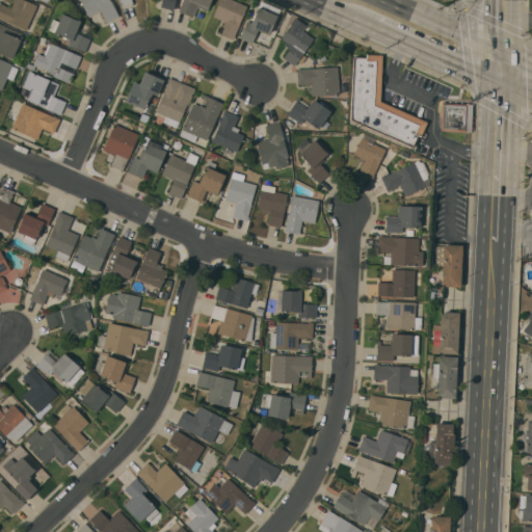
[(26,29),(7,21),(7,22),(0,18),(0,1),(1,1),(0,2),(10,7),(12,0),(26,0),(30,2),(31,0),(36,2),(36,4),(37,4),(26,29)]
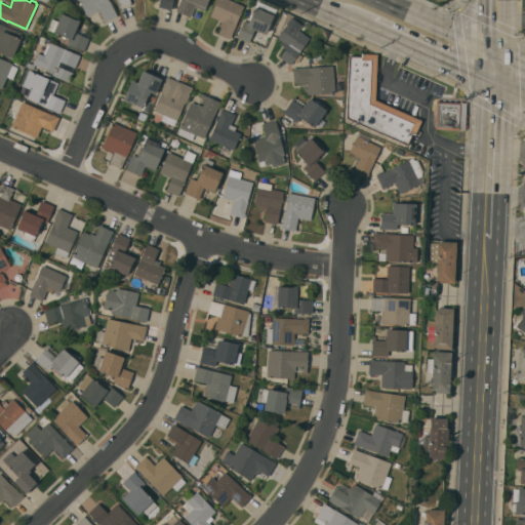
[(108,0),(109,1),(110,0),(117,15),(105,22),(98,9),(87,15),(79,0),(108,0)]
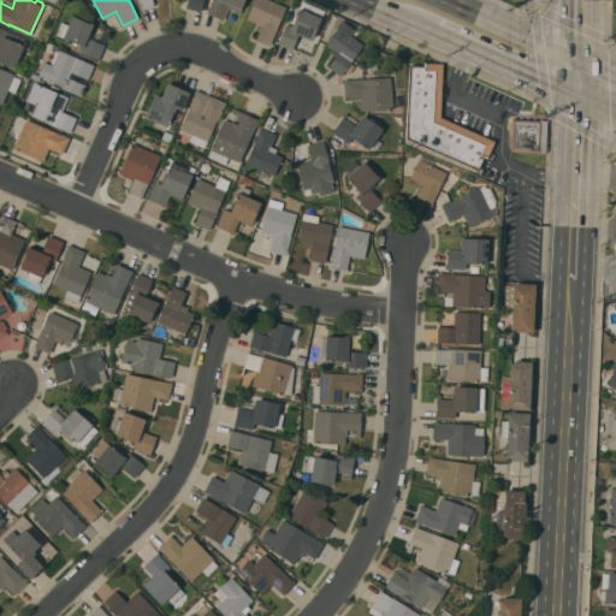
[(203,0),(201,11),(185,7),(187,0),(203,0)]
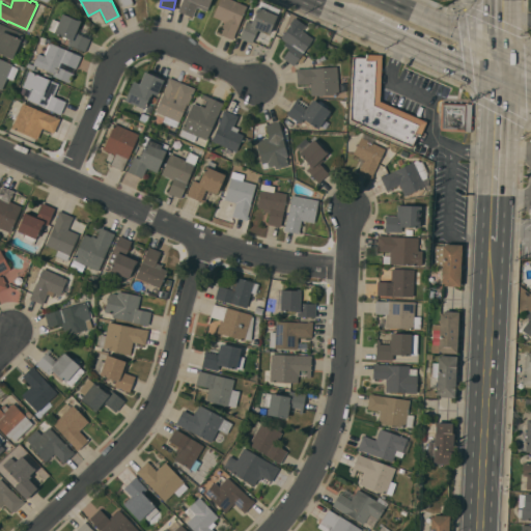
[(211,0),(206,10),(196,6),(192,17),(177,10),(182,0),(211,0)]
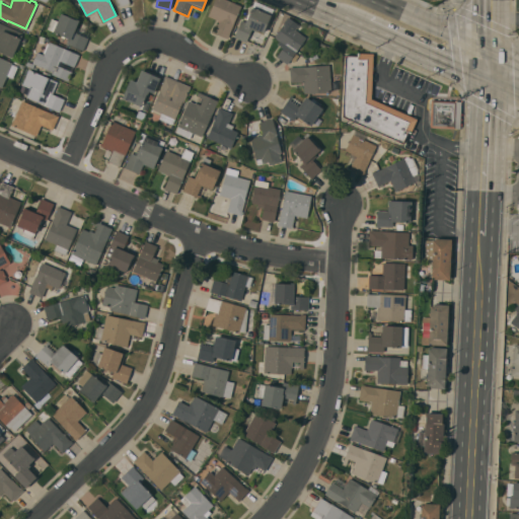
[(229,0),(241,5),(233,23),(228,34),(229,34),(227,39),(214,32),(219,20),(209,15),(215,0),(229,0)]
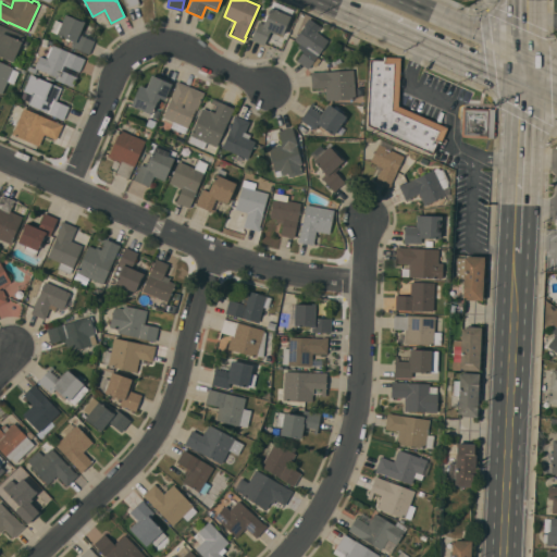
[(273,0),(294,10),(284,31),(283,35),(276,32),(275,34),(270,31),(263,45),(251,39),(259,23),(263,25),(271,8),(270,7),(273,0)]
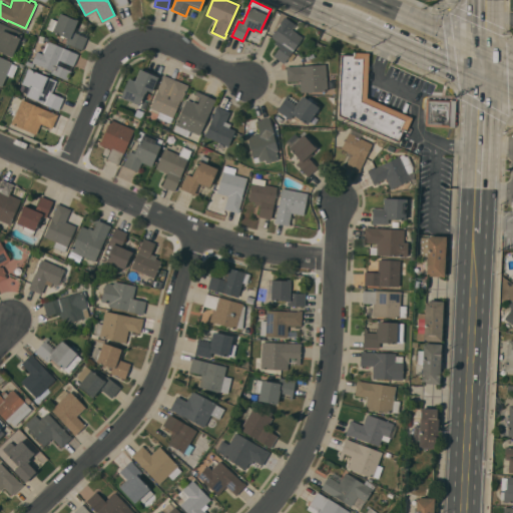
[(46,28),(51,18),(57,20),(60,13),(74,19),(74,18),(78,19),(75,25),(89,31),(81,49),(65,42),(67,38),(66,38),(66,37),(65,36),(64,38),(60,36),(61,35),(46,28)]
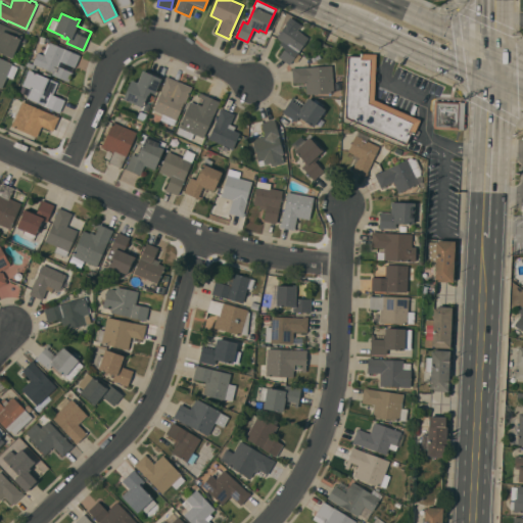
[(297,30),(307,38),(297,53),(300,55),(296,62),(292,59),(289,64),(279,56),(285,47),(280,44),(282,41),(276,38),(286,22),(290,16),(300,25),(297,30)]
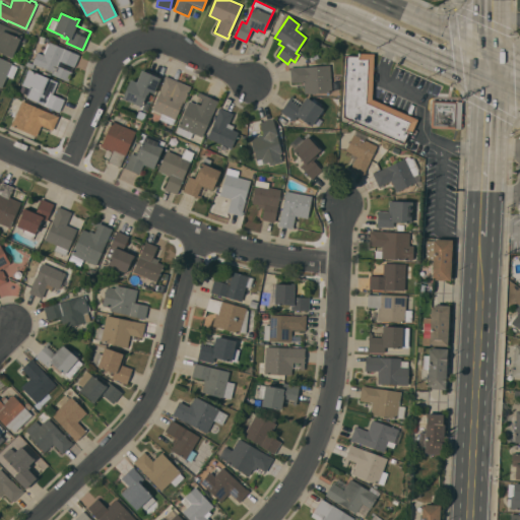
[(0,22),(22,33),(19,38),(20,38),(12,57),(0,51),(0,22)]
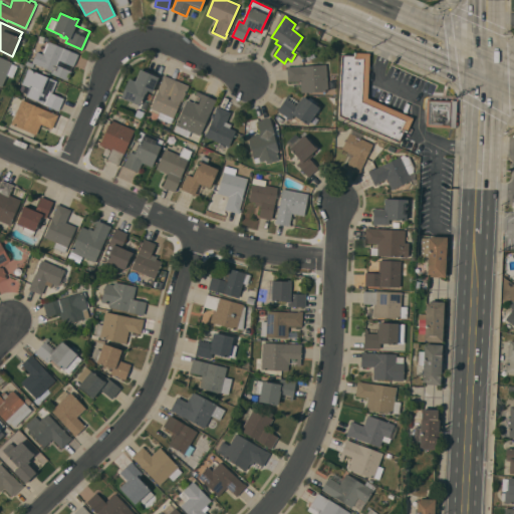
[(70,70),(71,70),(67,79),(51,72),(52,70),(32,61),(37,51),(43,53),(43,52),(42,52),(47,42),(48,42),(48,41),(78,54),(73,65),(72,65),(70,70)]
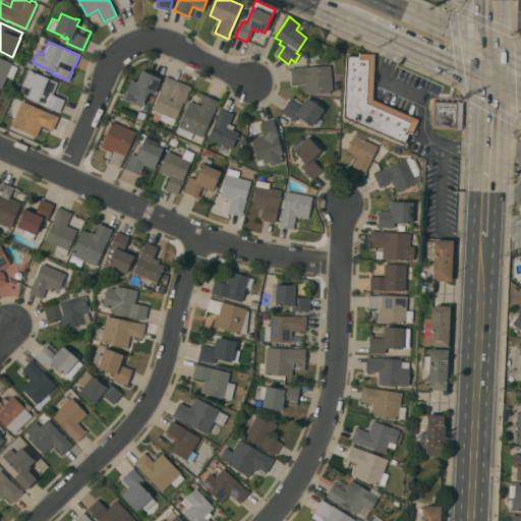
[(418,119),(412,133),(409,132),(404,143),(343,117),(346,55),(358,56),(358,53),(374,53),(372,99),(418,119)]
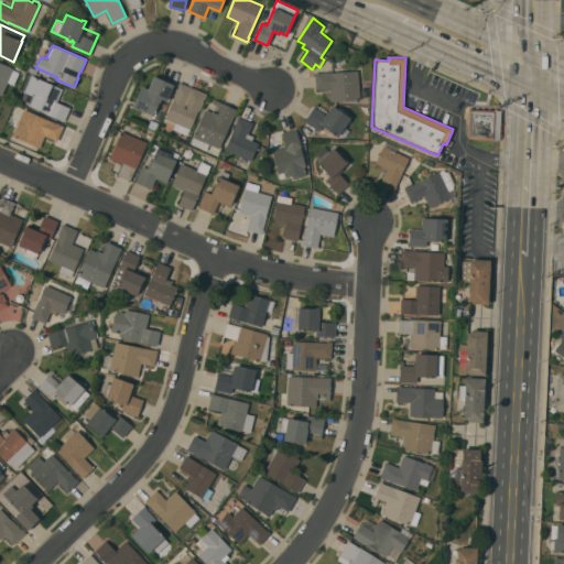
[(0,61),(13,67),(12,69),(19,72),(13,85),(8,82),(2,95),(0,94),(0,61)]
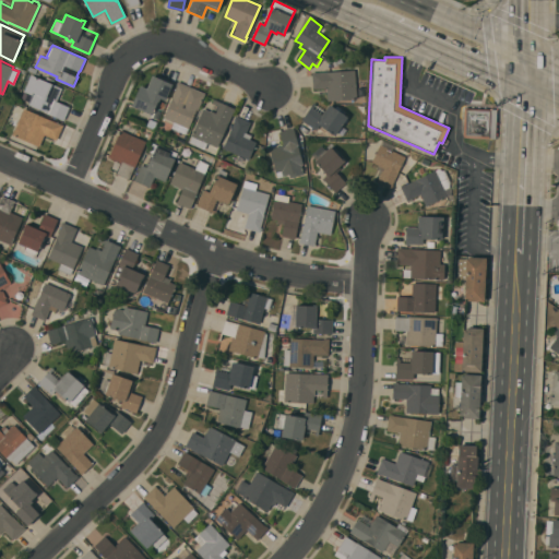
[(326,100),(326,87),(312,88),(311,72),(317,71),(317,72),(355,69),(357,98),(326,100)]
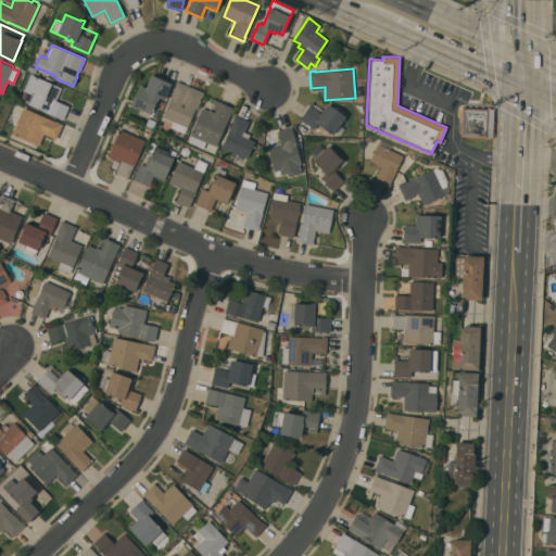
[(55,100),(68,105),(63,119),(47,112),(48,112),(28,103),(33,93),(24,89),(30,73),(62,87),(55,100)]
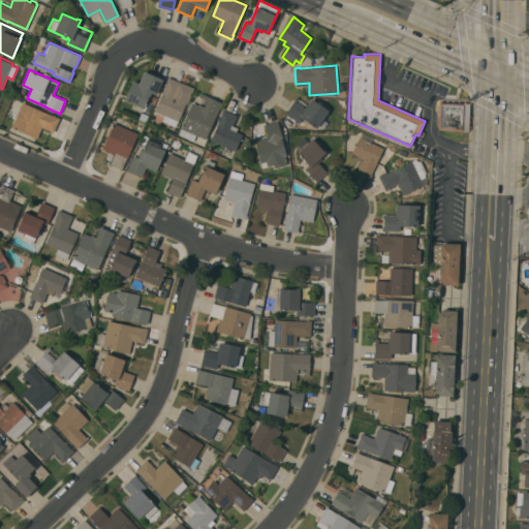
[(156,97),(153,104),(150,103),(149,106),(145,104),(145,105),(145,106),(144,109),(124,99),(132,81),(138,83),(145,70),(146,71),(147,70),(162,76),(162,79),(163,79),(156,94),(151,92),(150,94),(156,97)]
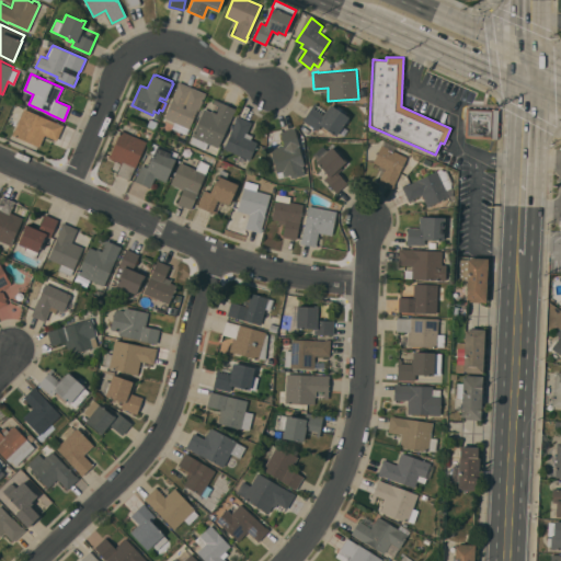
[(206,93),(198,110),(197,110),(186,134),(172,128),(174,122),(163,117),(178,84),(176,84),(178,81),(206,93)]
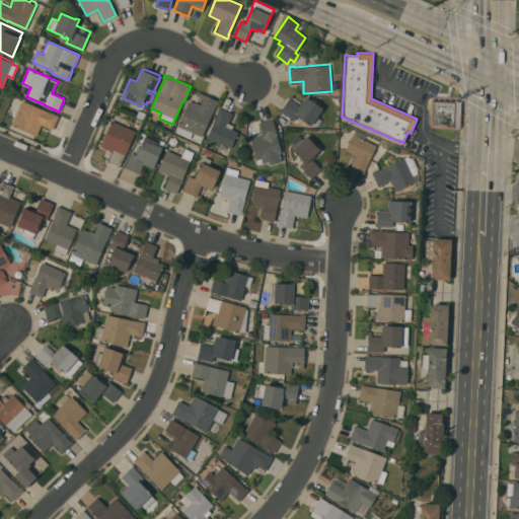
[(191,139),(175,132),(178,126),(177,126),(189,100),(195,102),(195,101),(194,101),(199,91),(218,100),(202,137),(193,133),(191,139)]
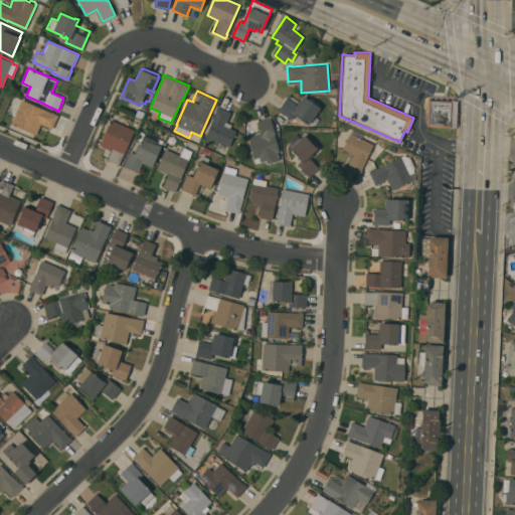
[(289,94),(300,101),(303,96),(320,107),(309,125),(294,115),(291,119),(278,111),(289,94)]
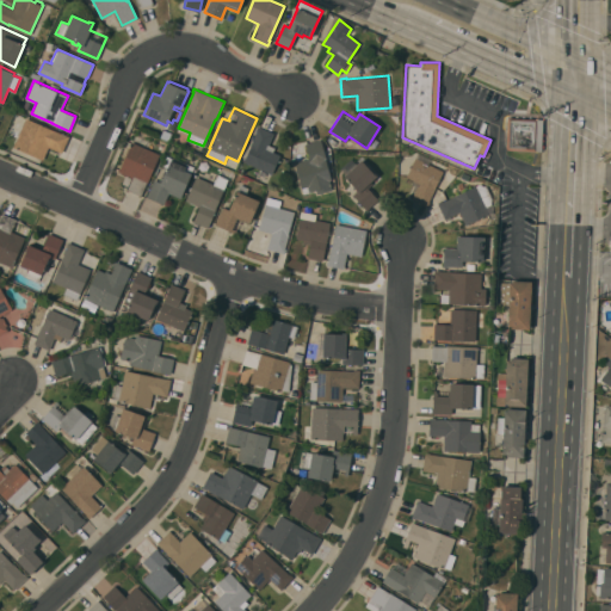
[(25,117),(68,136),(62,153),(48,147),(43,159),(13,147),(19,131),(25,117)]
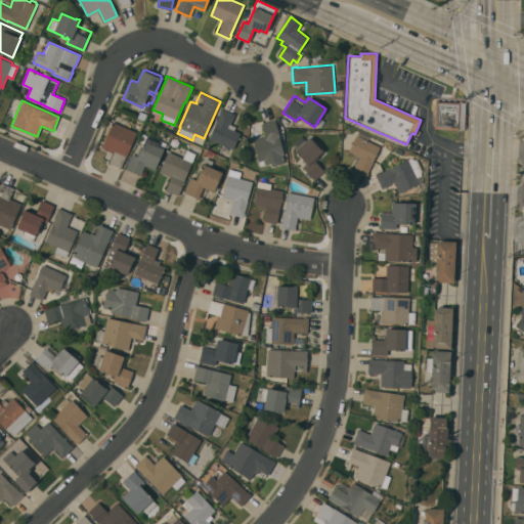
[(466,101),(464,129),(434,128),(435,100),(466,101)]
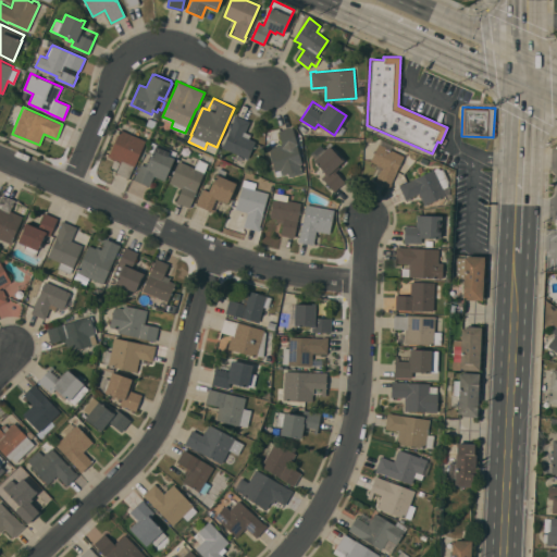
[(249,121),(245,132),(250,134),(249,138),(255,140),(247,158),(222,147),(234,119),(233,119),(235,114),(249,121)]
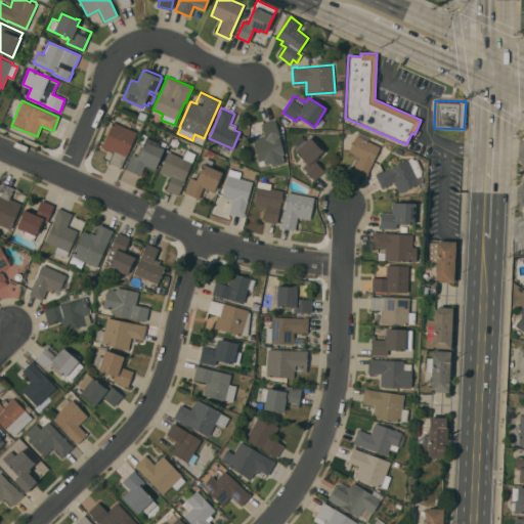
[(137,118),(140,112),(147,115),(145,121),(137,118)]
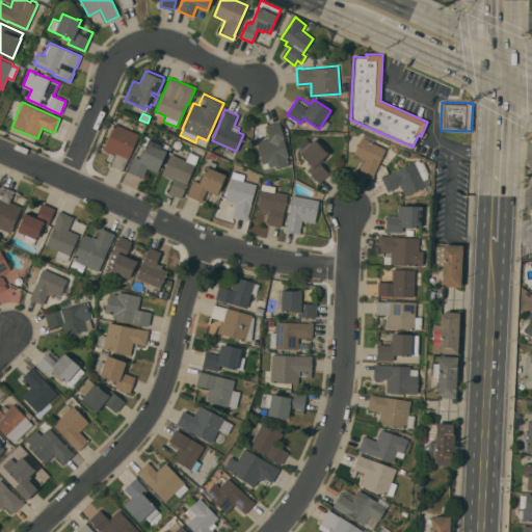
[(257,141),(269,137),(265,125),(278,121),(288,156),(287,157),(289,165),(275,168),(274,165),(269,166),(269,167),(263,168),(257,141)]
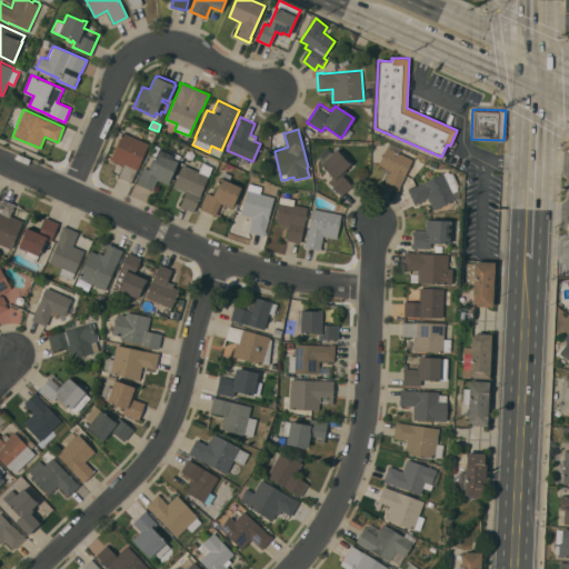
[(110,159),(122,131),(149,143),(137,170),(131,181),(112,173),(117,162),(110,159)]
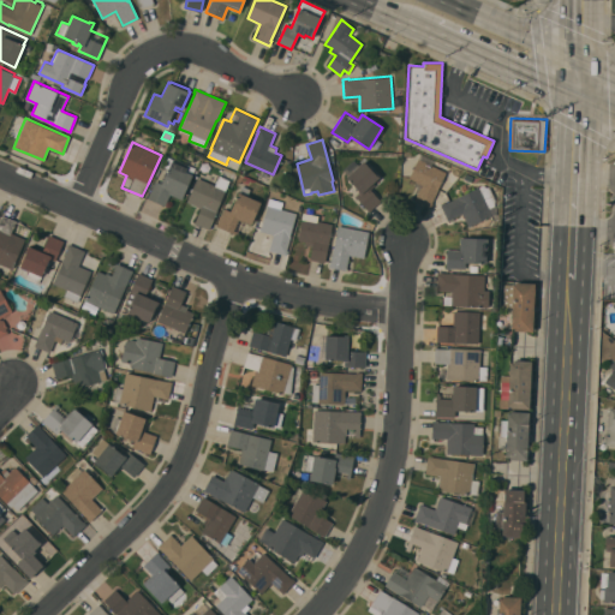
[(431,203),(433,203),(430,207),(415,199),(419,187),(407,181),(419,154),(434,161),(431,165),(446,172),(431,203)]
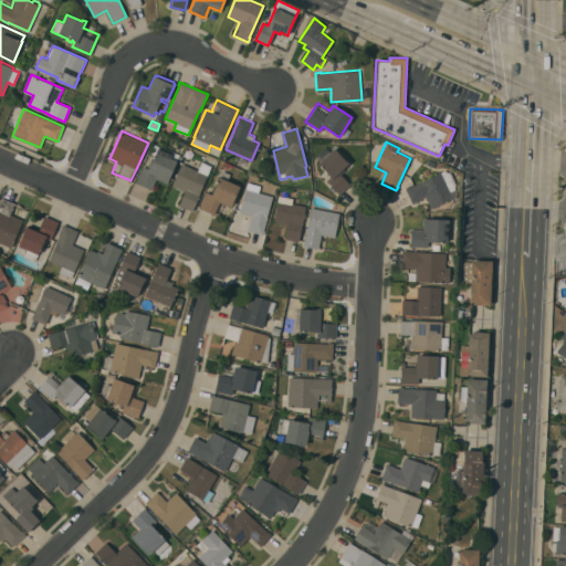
[(167,184),(156,178),(152,189),(135,182),(137,179),(143,167),(148,170),(155,156),(150,154),(155,144),(158,146),(159,145),(173,150),(175,144),(186,148),(179,163),(177,161),(167,184)]
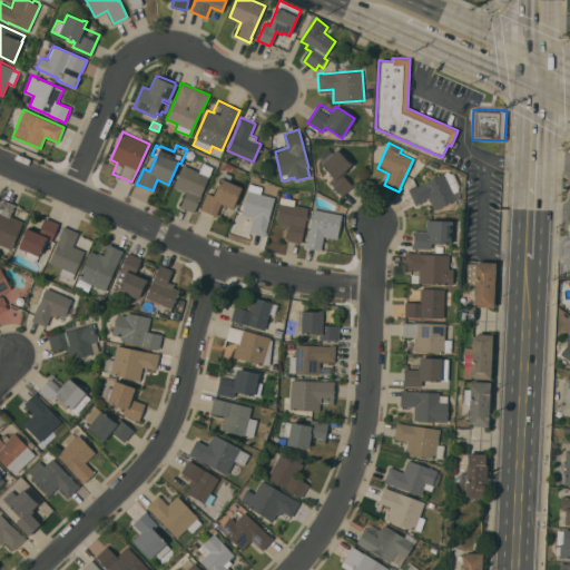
[(336,149),(349,161),(350,161),(352,164),(345,169),(347,172),(343,175),(353,186),(342,196),(328,182),(332,178),(332,177),(332,176),(321,164),(336,149)]
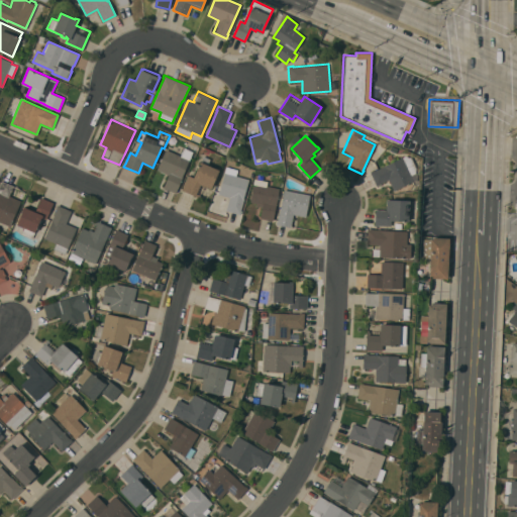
[(174,150),(172,149),(174,144),(179,147),(179,145),(184,147),(193,151),(182,176),(183,177),(176,193),(164,187),(169,175),(157,170),(166,148),(173,152),(174,150)]
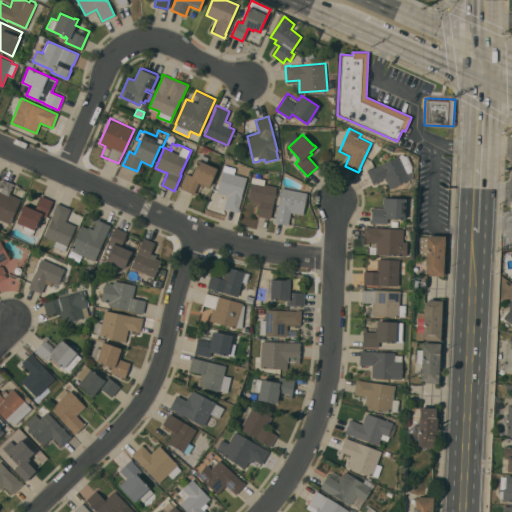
[(414,172),(414,178),(410,179),(390,188),(385,177),(373,183),(366,170),(371,168),(402,153),(405,156),(407,155),(413,166),(411,171),(407,173),(414,172)]
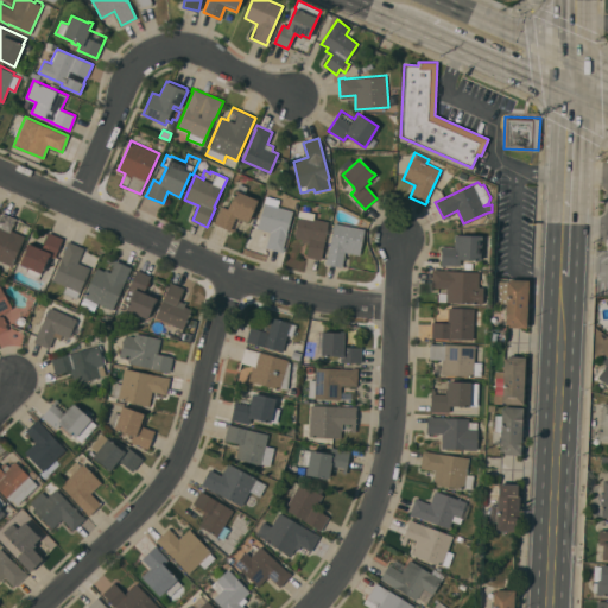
[(236,229),(235,233),(214,223),(221,206),(228,209),(239,183),(246,187),(245,188),(246,189),(244,194),(258,200),(248,221),(241,217),(235,229),(236,229)]
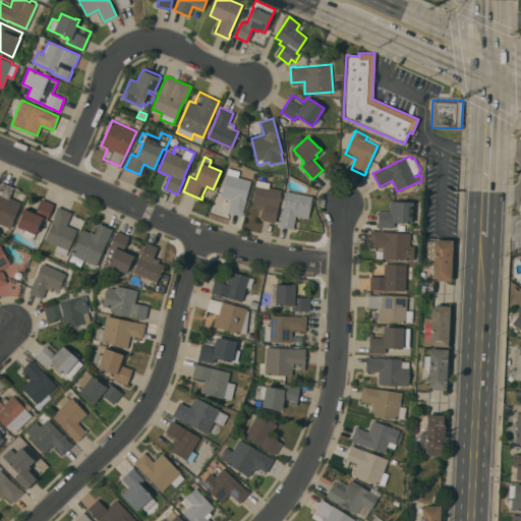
[(242,212),(243,212),(242,216),(228,212),(231,198),(221,195),(226,173),(227,173),(228,168),(239,171),(238,177),(250,180),(242,212)]
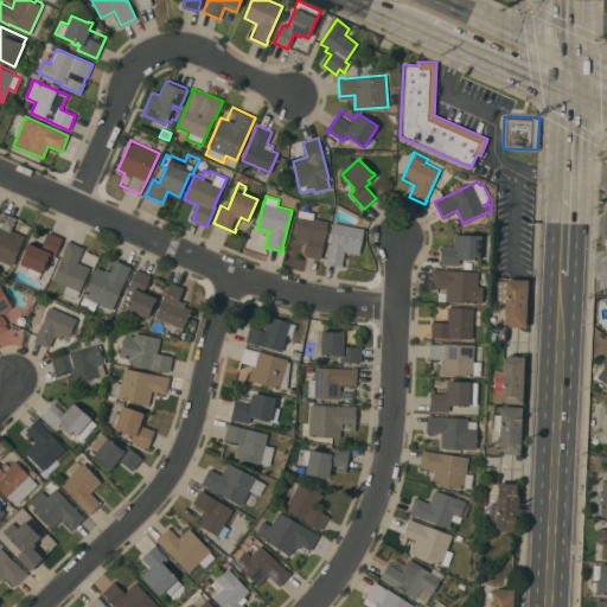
[(0,259),(0,216),(2,211),(16,217),(11,229),(25,235),(12,264),(0,259)]
